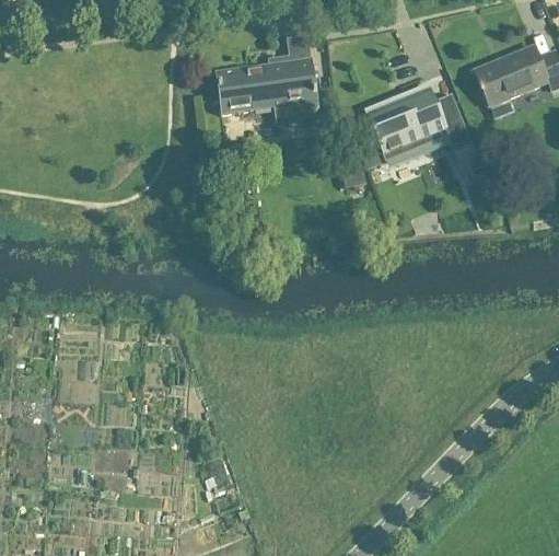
[(359,57),(392,54),(388,34),(357,38),(359,57)]
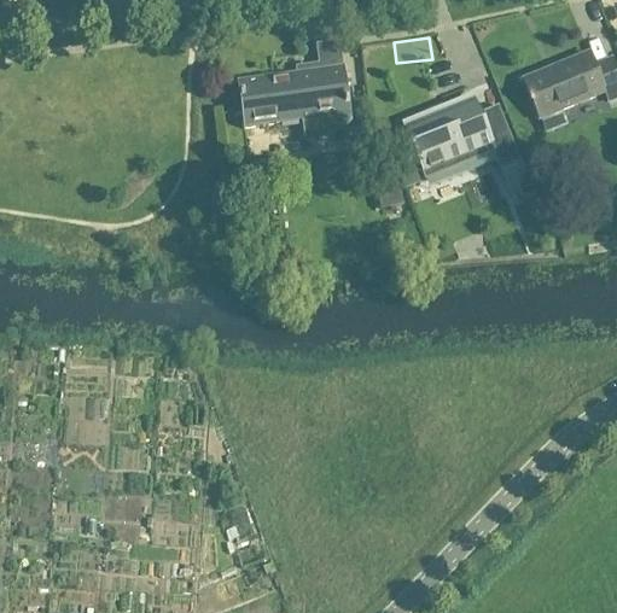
[(616,66),(612,56),(595,63),(591,50),(524,77),(541,116),(606,88),(610,98),(616,95),(616,66)]
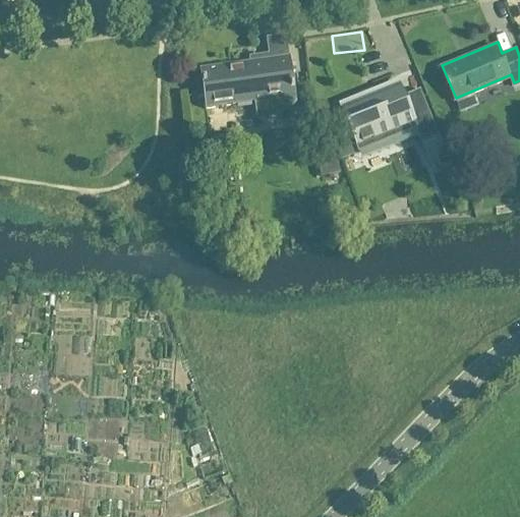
[(265,117),(270,115),(275,114),(280,112),(285,109),(290,106),(289,99),(296,98),(295,93),(296,93),(290,52),(199,65),(205,105),(254,99),(257,118),(265,117)]
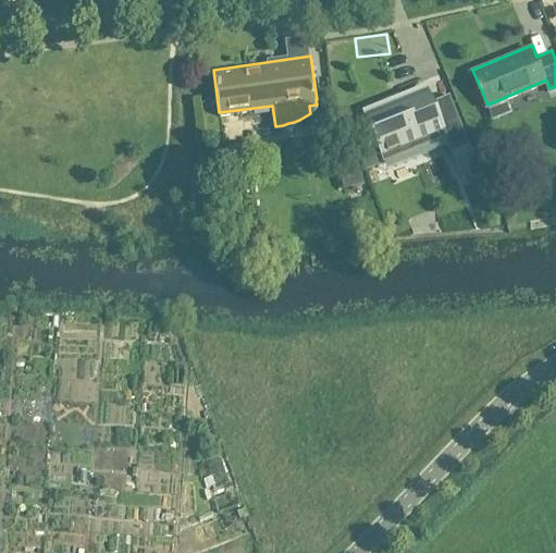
[(369,105),(362,107),(363,109),(365,109),(384,159),(414,147),(445,134),(460,172),(479,166),(479,163),(478,164),(449,94),(451,94),(449,91),(432,99),(428,87),(381,106),(379,101),(370,105),(369,105)]
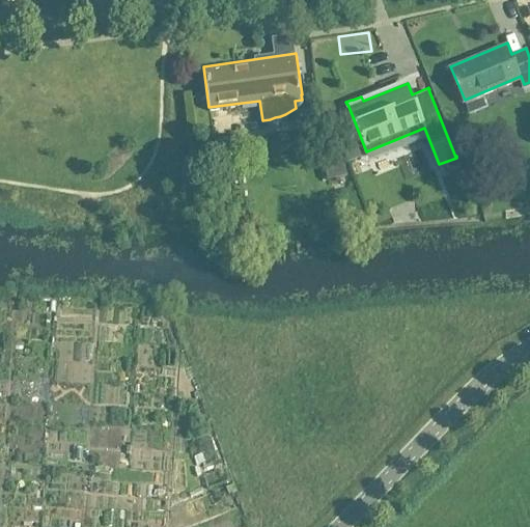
[(354,136),(339,141),(346,159),(361,154),(354,136)]
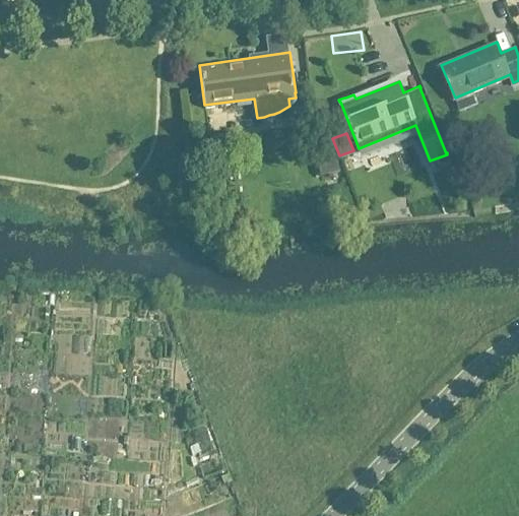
[(430,180),(453,177),(451,164),(428,167),(430,180)]
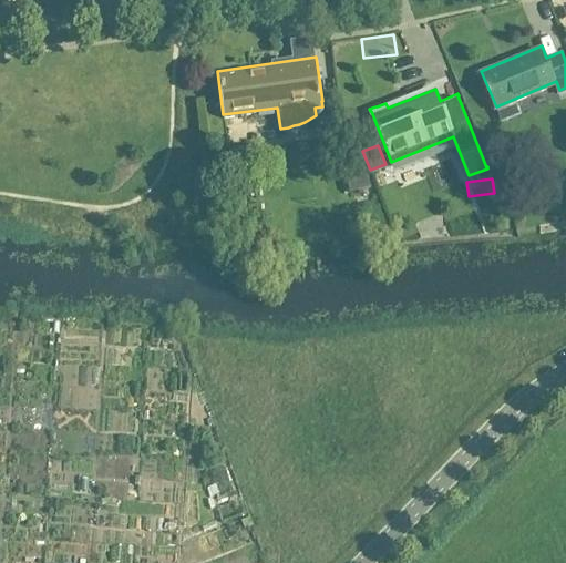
[(214,503),(218,517),(237,511),(233,497),(214,503)]
